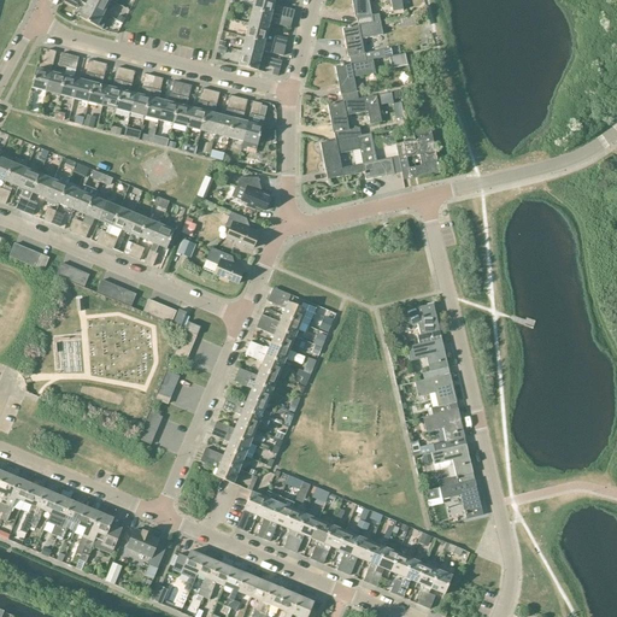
[(109,0),(88,0),(87,5),(104,13),(111,1),(109,0)]
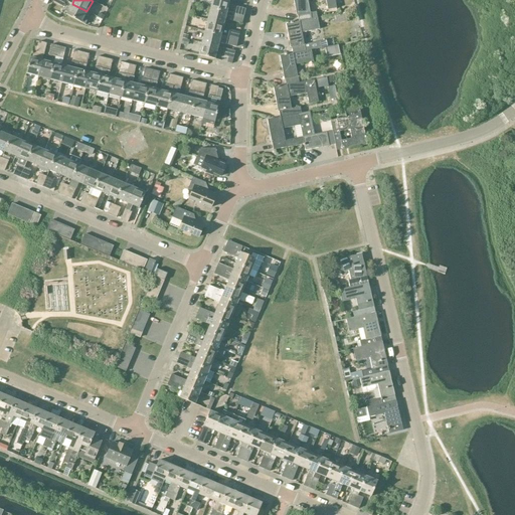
[(243,16),(245,9),(228,4),(229,0),(228,0),(212,0),(211,8),(243,16)]
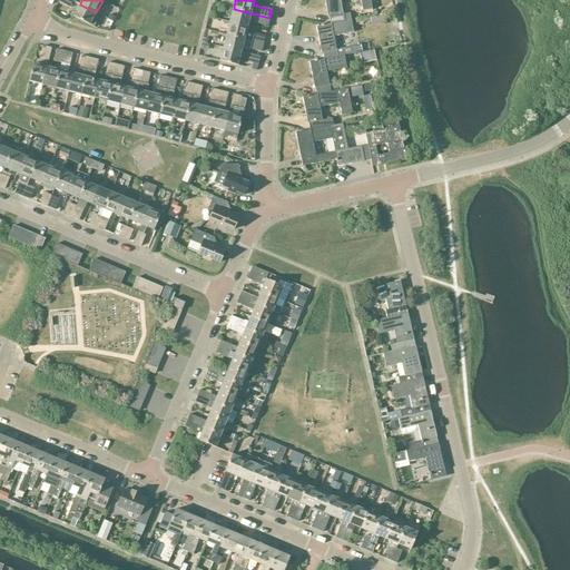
[(325,0),(328,18),(330,17),(331,23),(345,21),(341,1),(346,0),(361,0),(363,11),(372,9),(370,0),(325,0)]
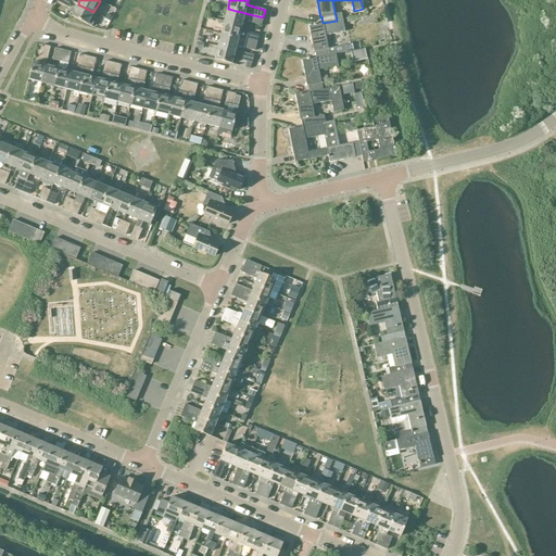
[(88,24),(93,12),(78,4),(72,15),(88,24)]
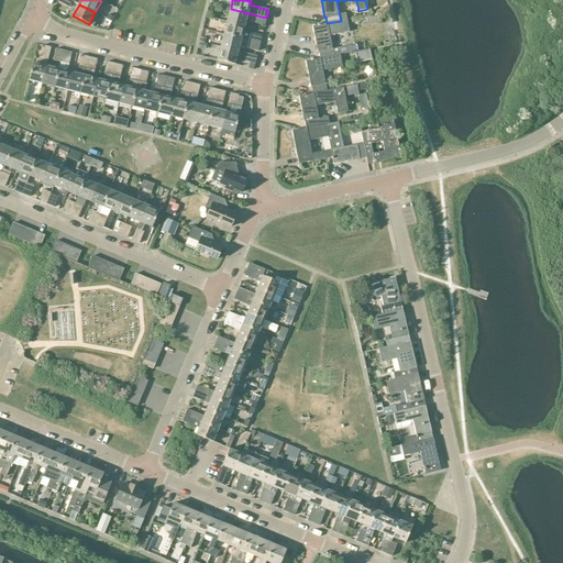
[(265,25),(266,18),(231,9),(228,22),(252,28),(252,26),(245,24),(246,17),(254,19),(253,23),(265,25)]
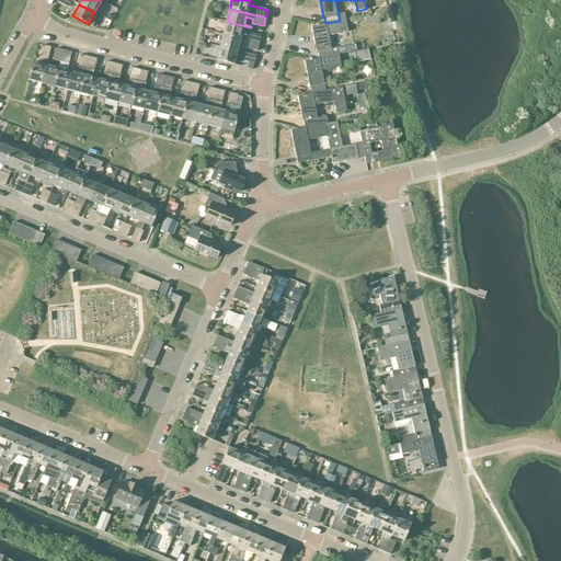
[(346,20),(340,21),(325,23),(311,26),(317,53),(318,53),(319,58),(340,55),(351,53),(348,45),(331,49),(329,36),(348,32),(346,20)]
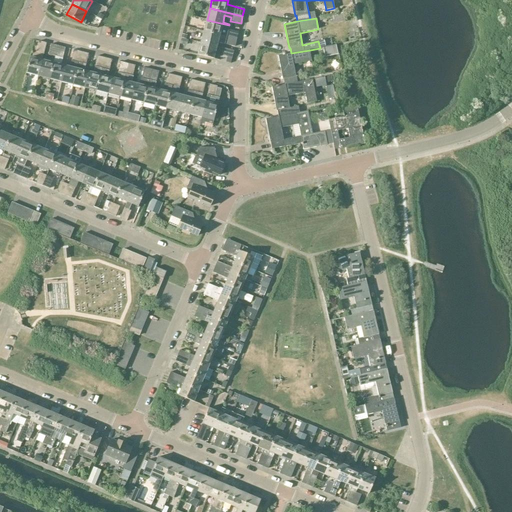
[(228,30),(229,25),(207,20),(204,31),(236,39),(238,32),(228,30)]
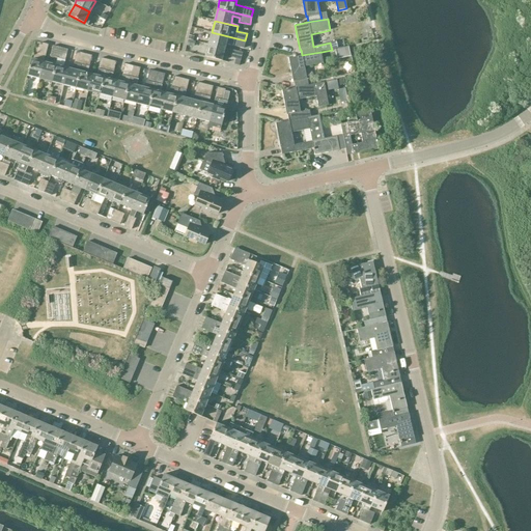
[(208,45),(224,49),(226,49),(227,45),(244,49),(245,40),(212,32),(208,45)]
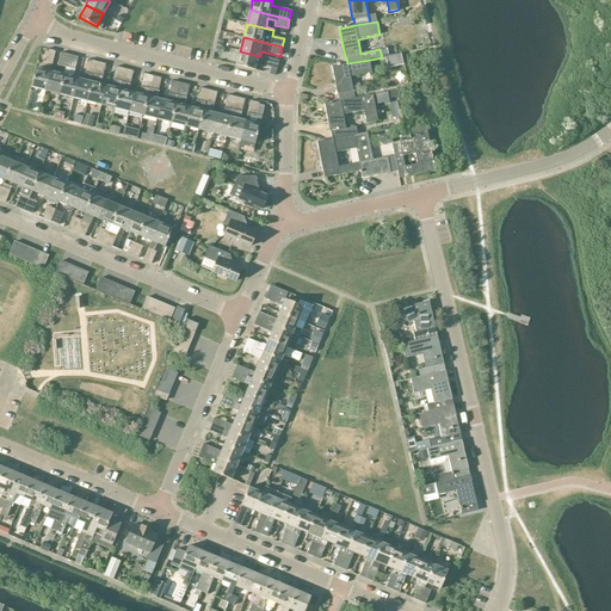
[(47,49),(47,50),(43,62),(53,65),(55,51),(47,49)]
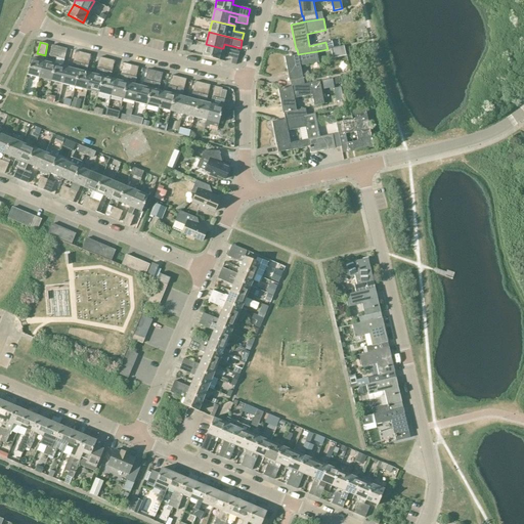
[(218,60),(221,48),(206,44),(203,56),(218,60)]
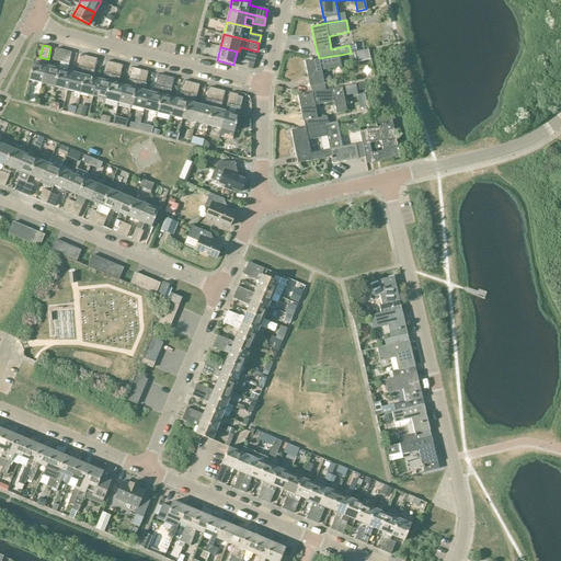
[(64,50),(56,48),(53,60),(60,63),(64,50)]
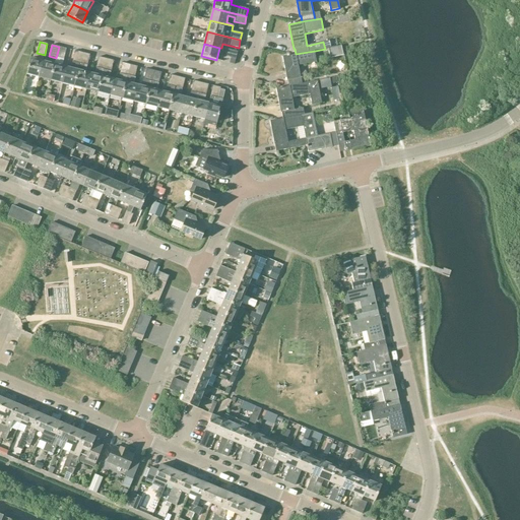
[(55,64),(54,64),(50,80),(62,83),(66,67),(62,66),(66,49),(59,47),(56,58),(55,64)]
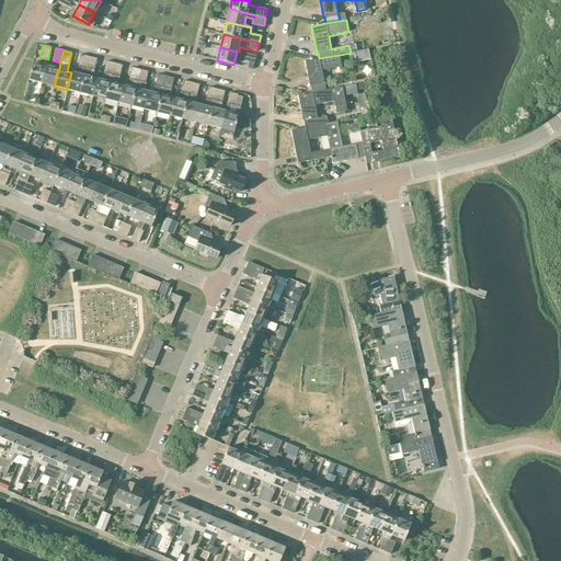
[(244,53),(242,61),(254,64),(256,56),(244,53)]
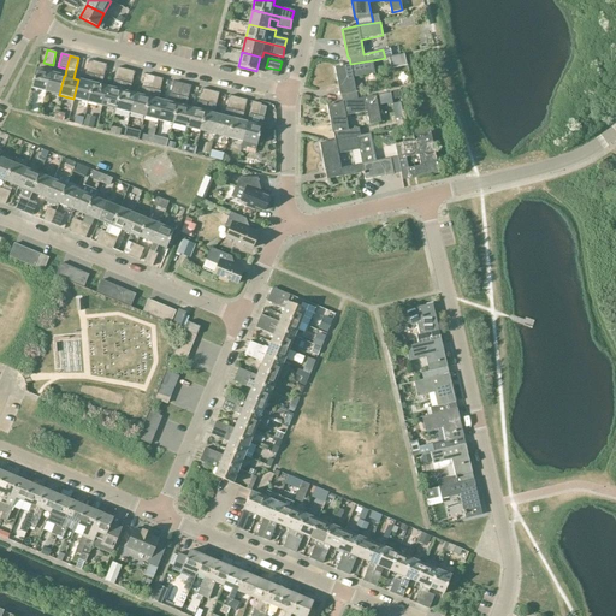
[(94,76),(98,63),(89,60),(84,81),(78,80),(73,99),(88,102),(93,83),(94,76)]
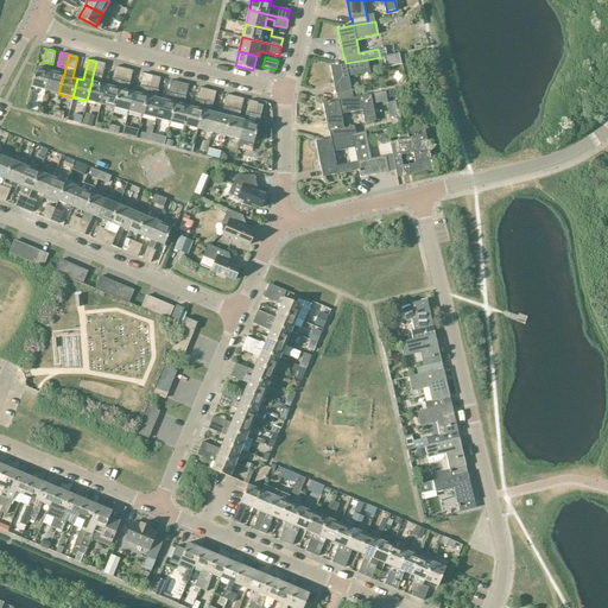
[(371,73),(368,59),(346,63),(331,67),(336,94),(339,94),(340,101),(354,99),(349,76),(371,73)]
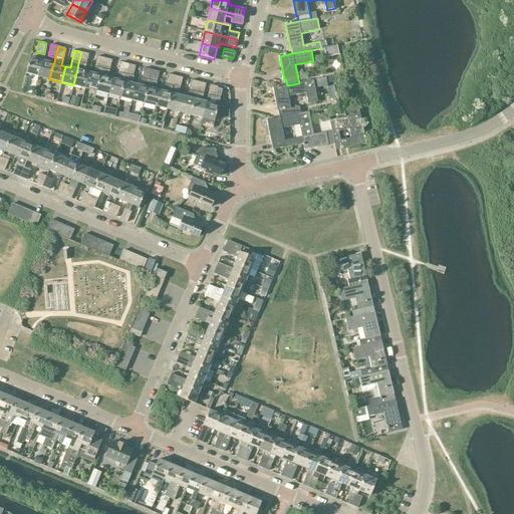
[(73,85),(85,88),(88,72),(84,71),(88,54),(81,52),(78,63),(77,69),(73,85)]
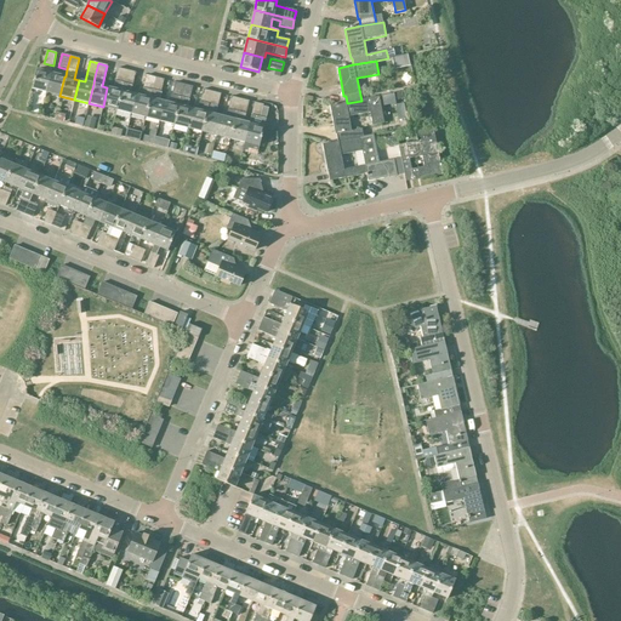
[(107,87),(103,107),(117,110),(124,84),(127,70),(118,68),(113,89),(107,87)]
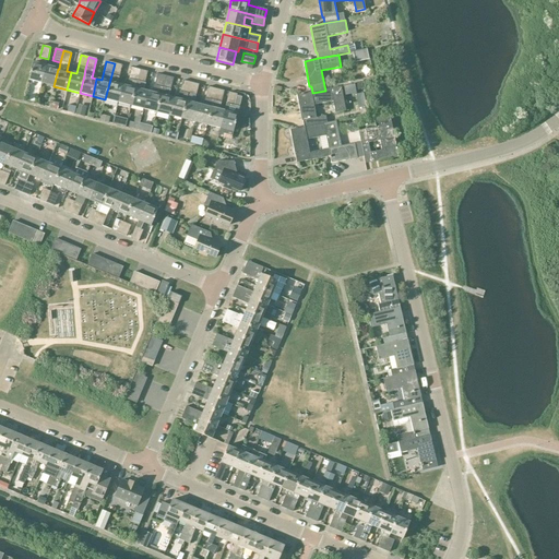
[(28,80),(42,83),(46,66),(33,62),(28,80)]
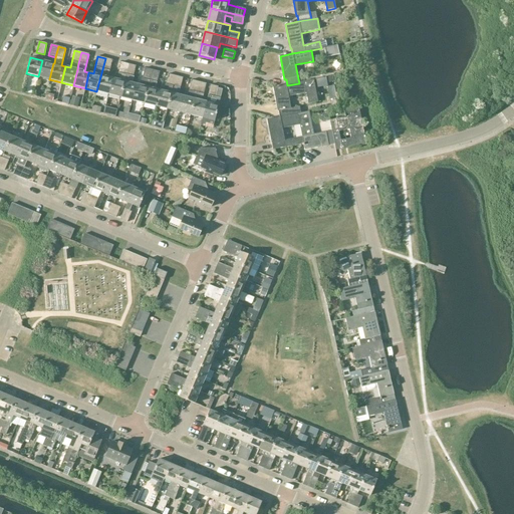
[(112,60),(105,58),(102,69),(96,91),(108,94),(112,78),(107,77),(112,60)]
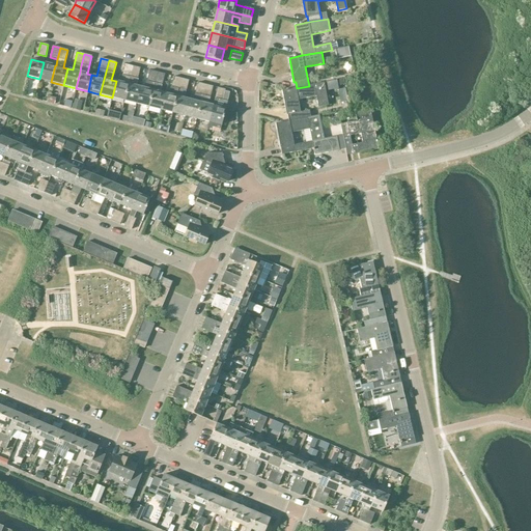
[(55,65),(44,62),(39,79),(51,82),(55,65)]
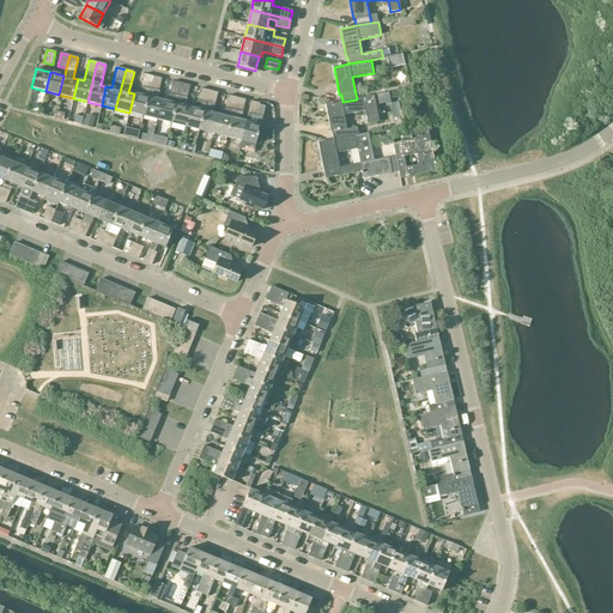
[(134,93),(129,113),(144,116),(147,97),(150,90),(153,77),(145,74),(139,95),(134,93)]
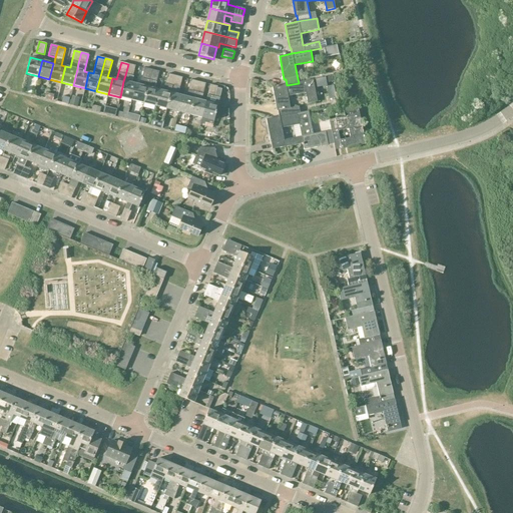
[(135,66),(128,64),(125,75),(132,76),(135,66)]
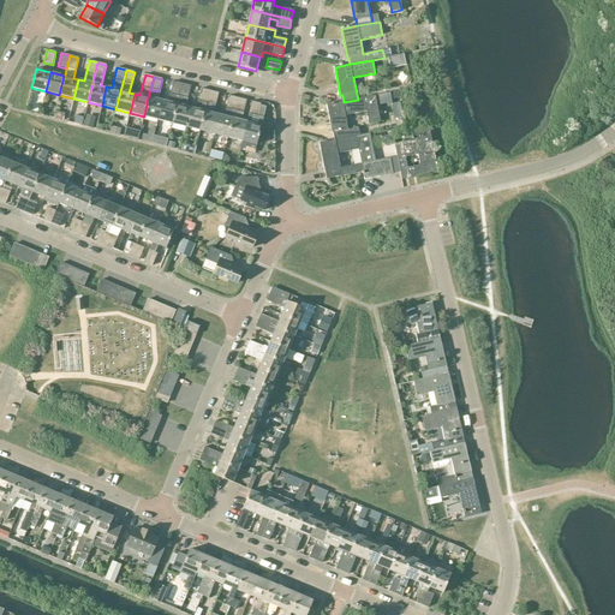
[(167,102),(162,101),(157,119),(172,123),(181,84),(173,82),(169,94),(167,102)]
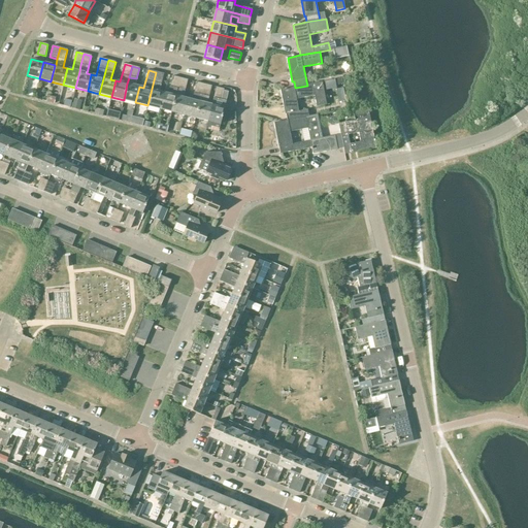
[(147,105),(160,108),(164,93),(159,92),(164,74),(156,72),(147,105)]
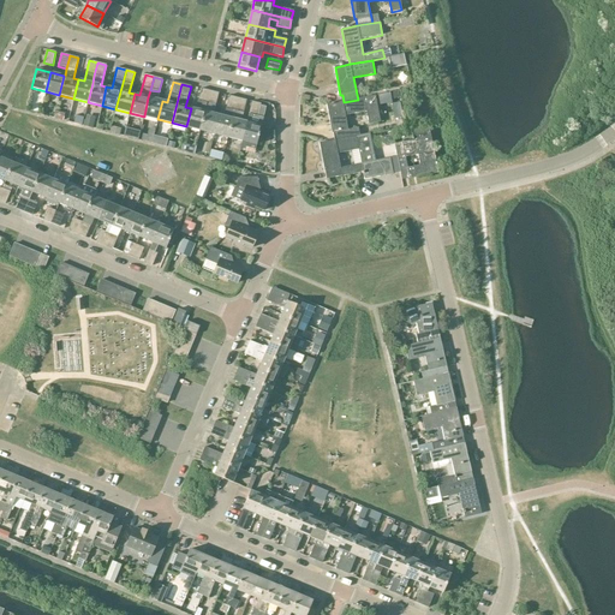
[(210,91),(201,89),(198,102),(207,103),(210,91)]
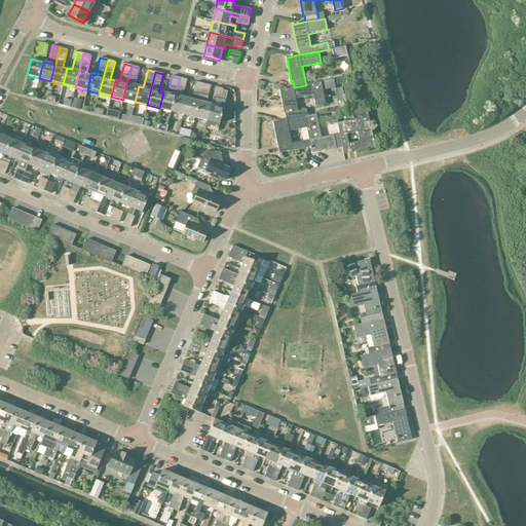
[(183,98),(184,90),(187,80),(180,78),(177,88),(175,96),(171,111),(183,114),(187,99),(183,98)]
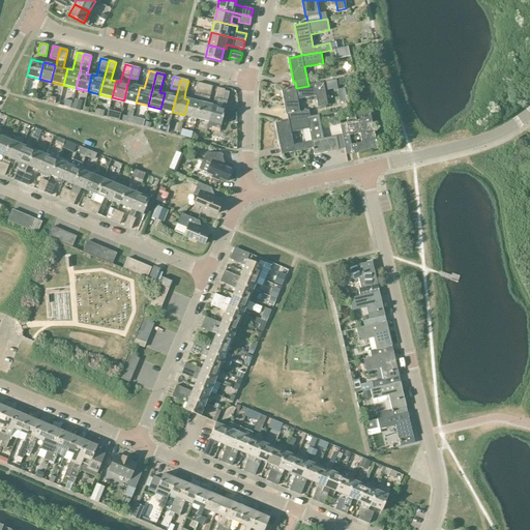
[(336,80),(326,82),(327,90),(337,89),(336,80)]
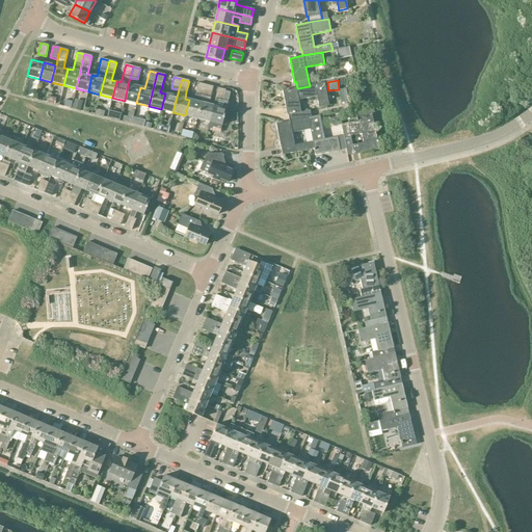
[(206,85),(198,83),(193,101),(189,100),(185,115),(197,118),(202,103),(203,96),(206,85)]
